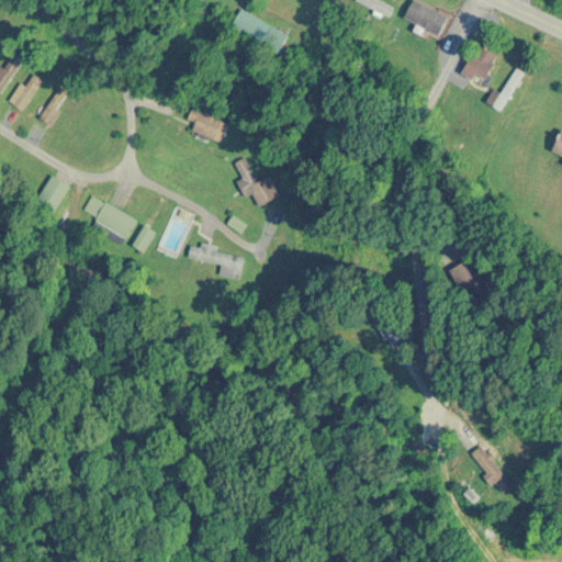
[(448,26),(411,4),(406,13),(442,34),(448,26)]
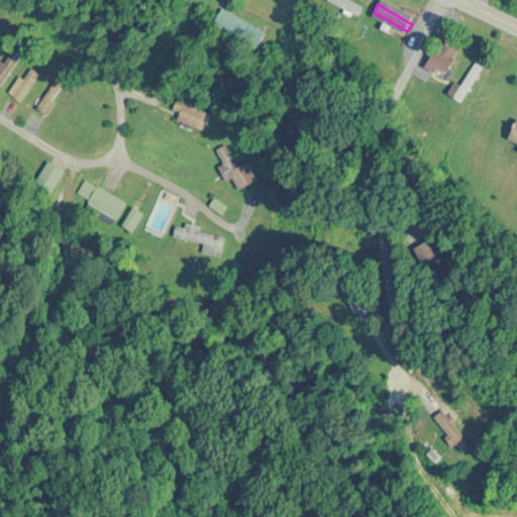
[(264,32),(222,7),(213,23),(254,47),(264,32)]
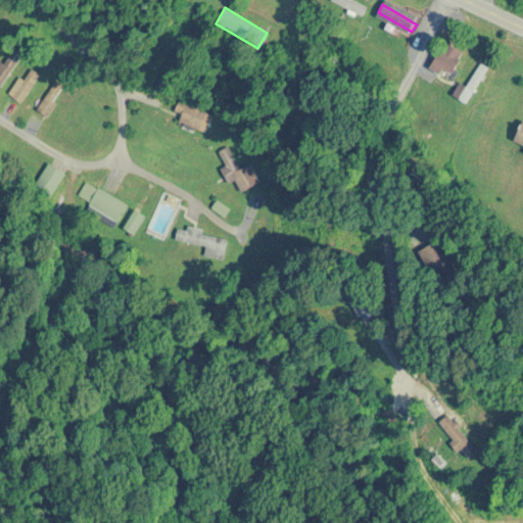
[(445,81),(465,54),(448,42),(428,67),(445,81)]
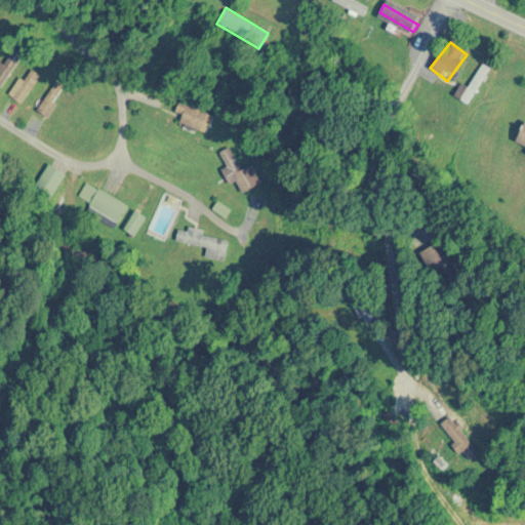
[(0,62),(0,88),(1,89),(23,53),(9,46),(0,62)]
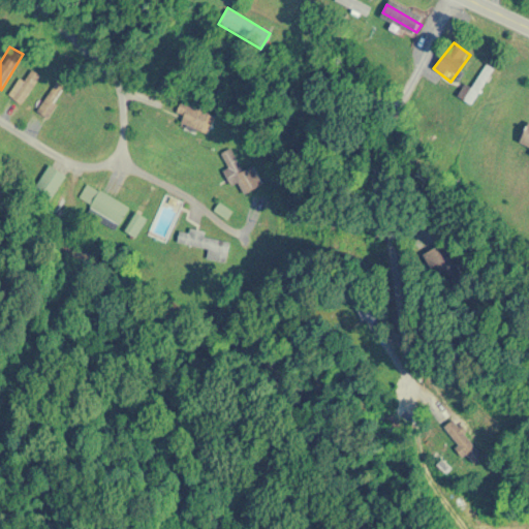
[(493,67),(486,63),(465,100),(472,104),(493,67)]
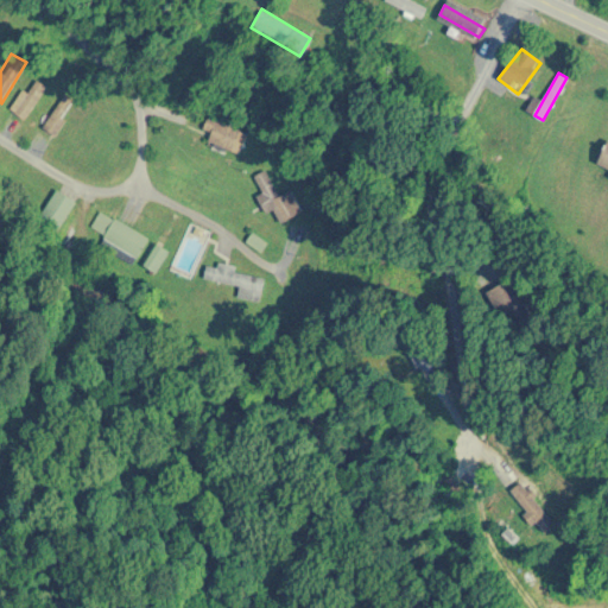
[(48,87),(36,78),(14,113),(25,120),(48,87)]
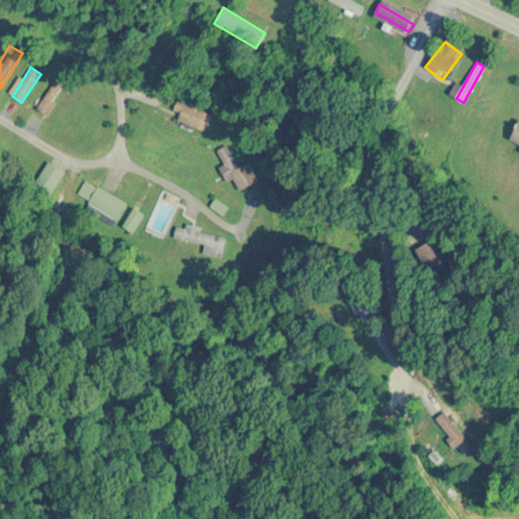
[(64,85),(54,79),(35,114),(46,119),(64,85)]
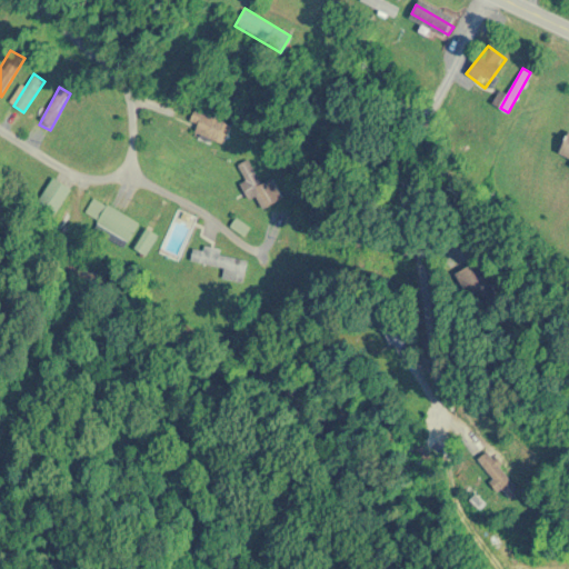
[(232,125),(205,112),(197,131),(225,143),(232,125)]
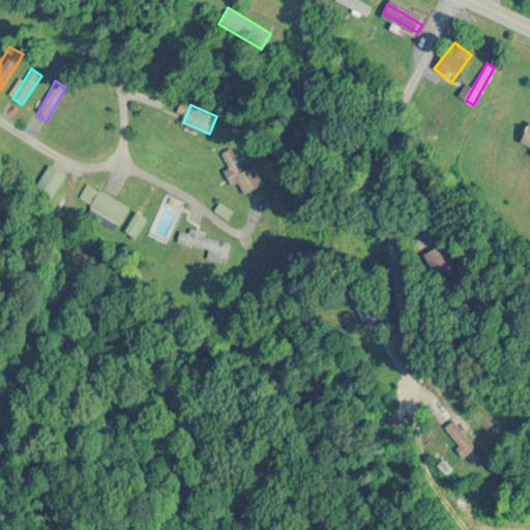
[(244,170),(231,147),(219,154),(236,182),(238,181),(244,194),(263,183),(253,165),(244,170)]
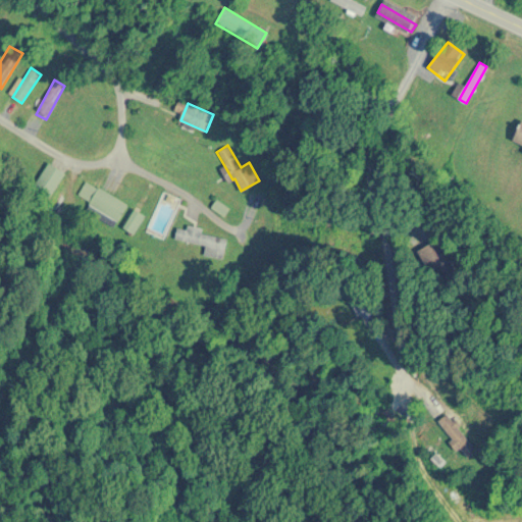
[(128,204),(88,181),(74,205),(115,227),(128,204)]
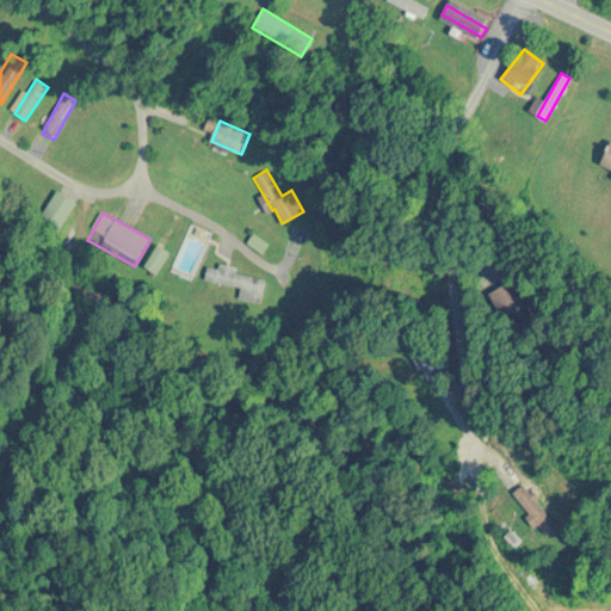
[(191,279),(213,234),(193,224),(171,270),(191,279)]
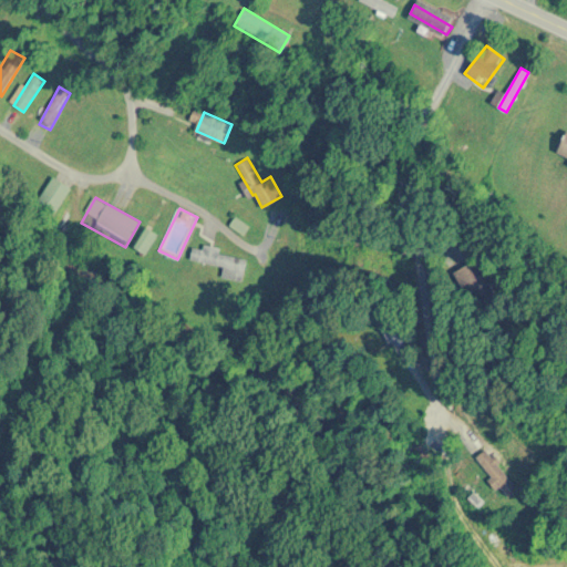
[(134,246),(145,251),(155,232),(144,226),(134,246)]
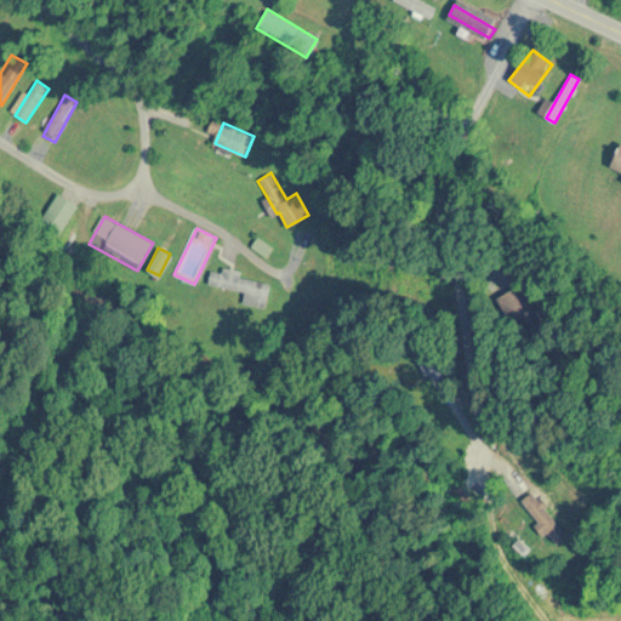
[(269,281),(241,278),(241,272),(211,268),(209,286),(245,291),(244,306),(267,308),(269,281)]
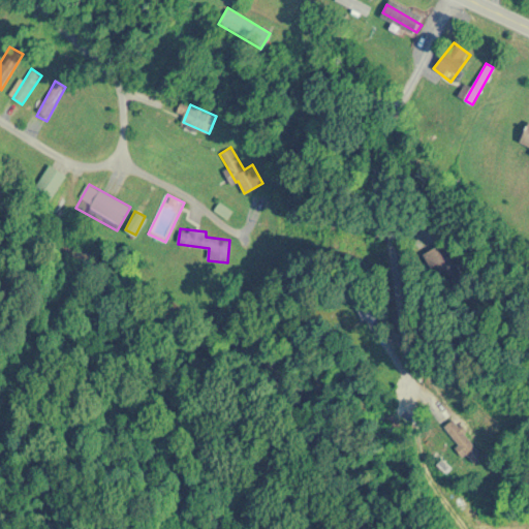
[(478,456),(468,439),(460,443),(470,461),(478,456)]
